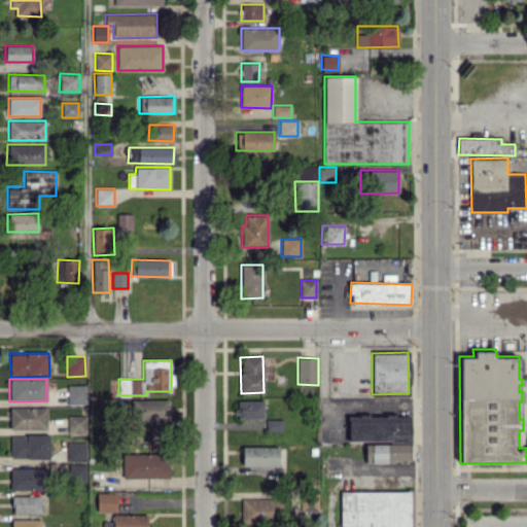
[(67,405),(86,403),(85,385),(67,385),(67,405)]
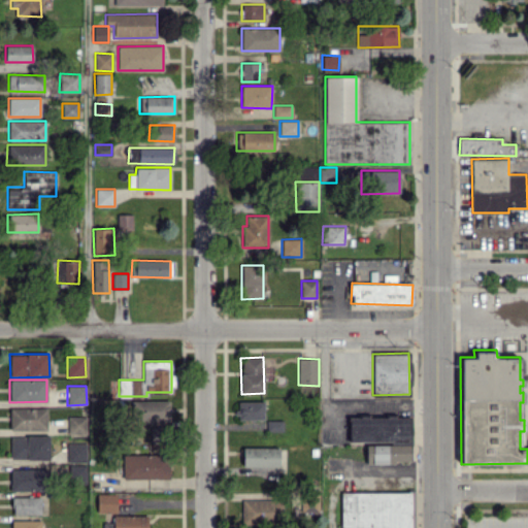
[(169,400),(133,401),(134,422),(169,421),(169,400)]
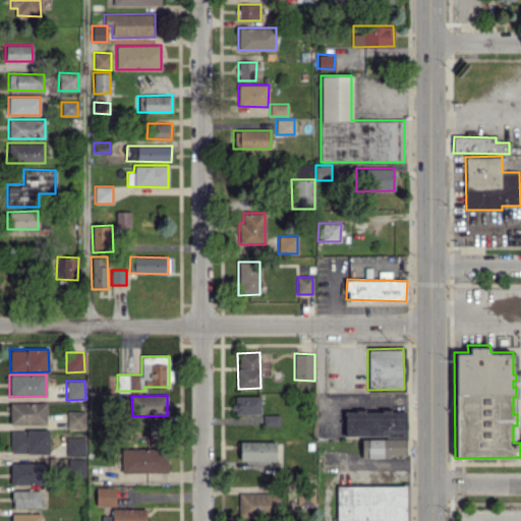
[(259,395),(234,396),(235,414),(261,413),(259,395)]
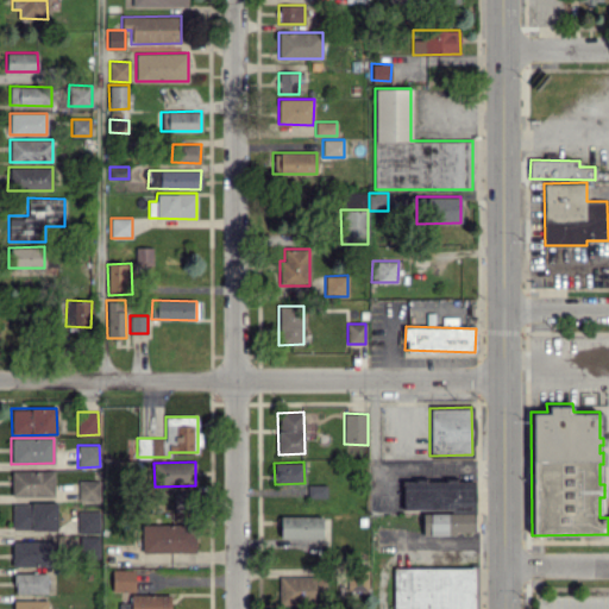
[(54,471),(11,470),(11,496),(54,496),(54,471)]
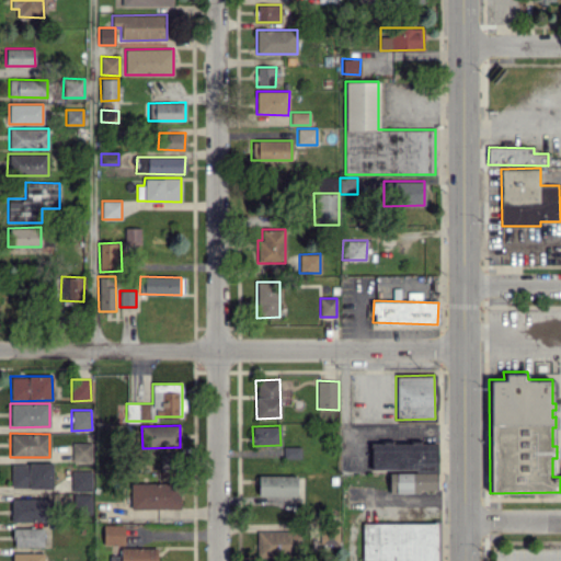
[(92,443),(72,443),(71,461),(91,461),(92,443)]
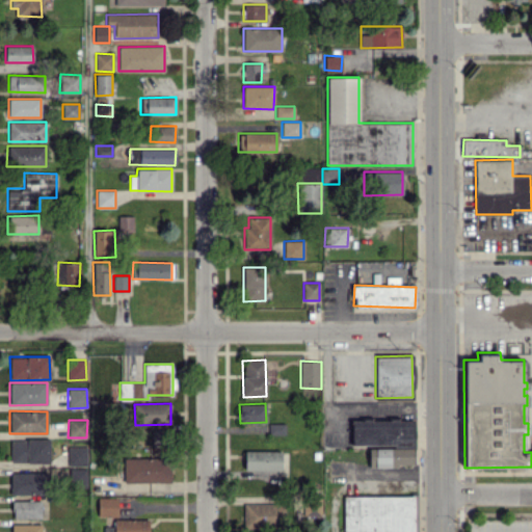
[(415,420),(351,420),(351,446),(369,446),(369,467),(415,466),(415,420)]
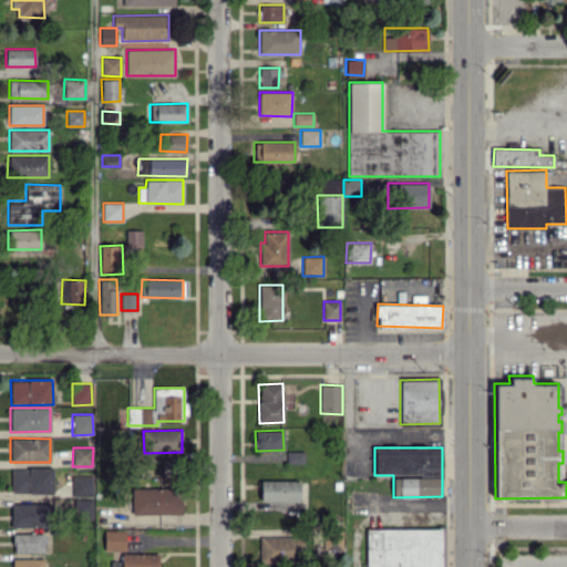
[(303,451),(287,451),(287,463),(303,463),(303,451)]
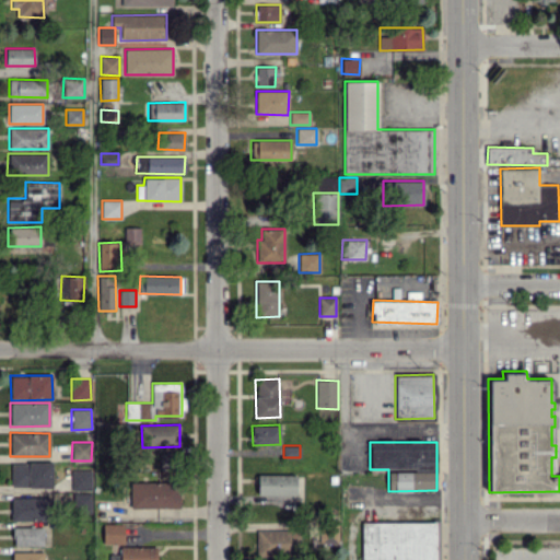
[(176,452),(160,452),(160,471),(176,471),(176,452)]
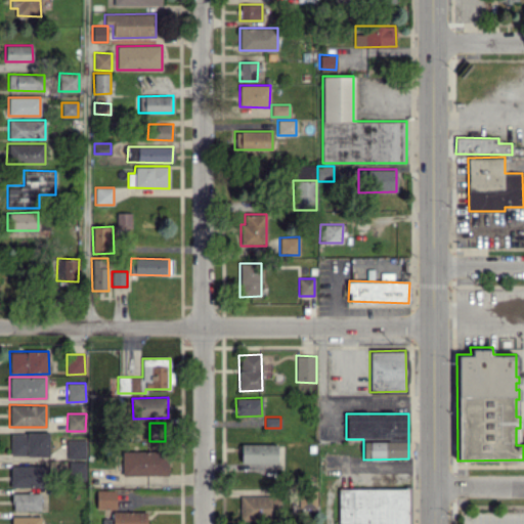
[(10,455),(48,455),(49,433),(10,433),(10,455)]
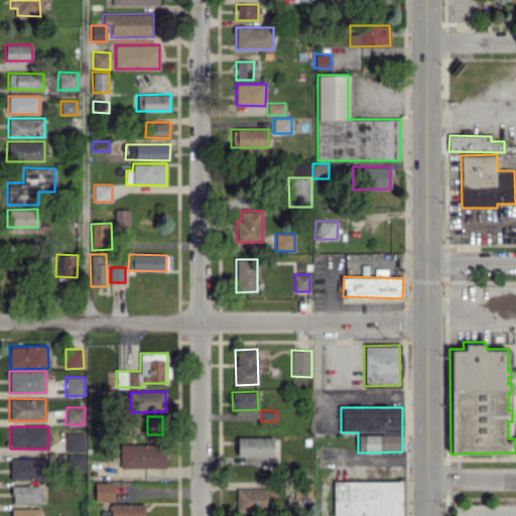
[(84,453),(85,432),(66,432),(66,452),(84,453)]
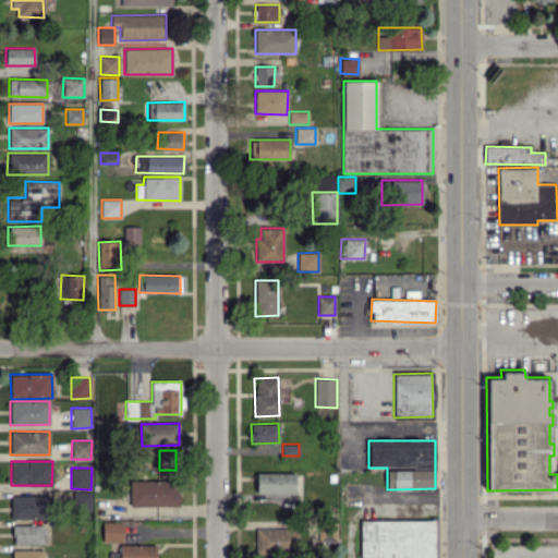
[(294,494),(295,473),(256,473),(256,493),(294,494)]
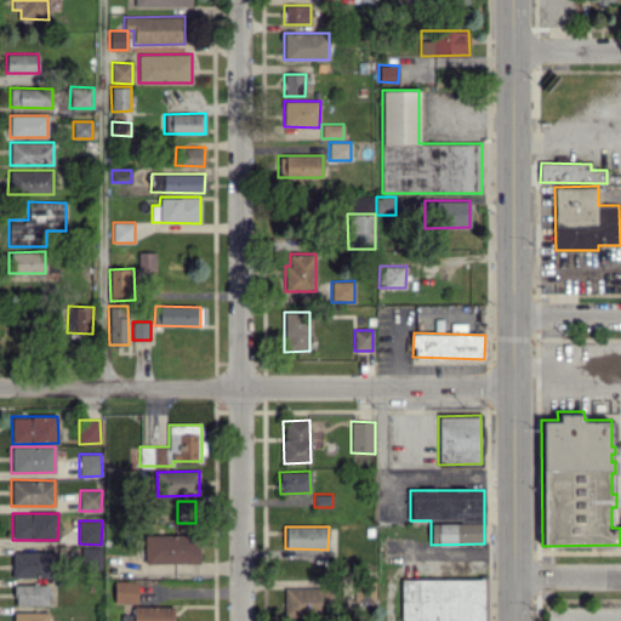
[(144,563),(199,563),(198,534),(144,535),(144,563)]
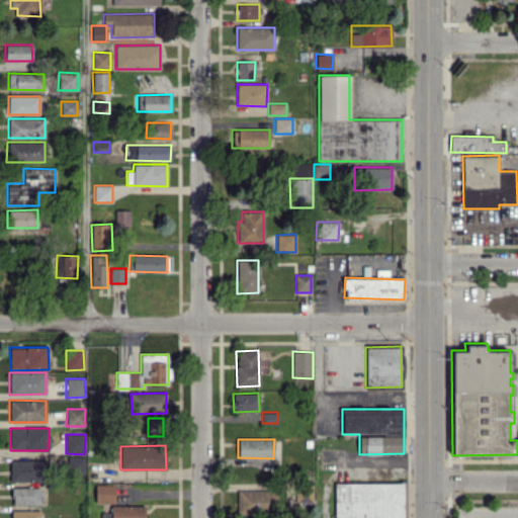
[(84,456),(68,455),(68,473),(84,475),(84,456)]
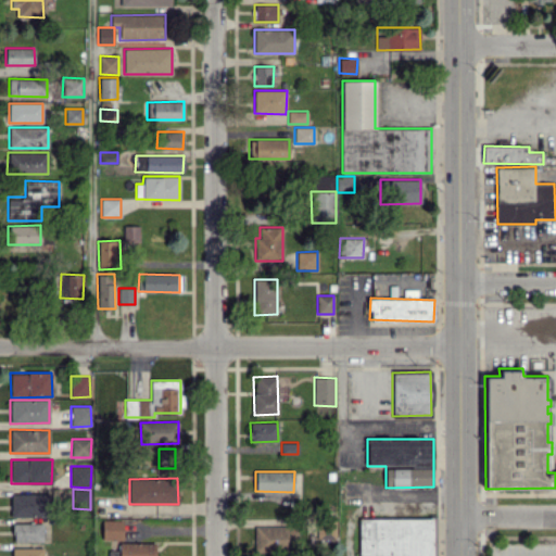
[(47,516),(46,493),(10,494),(11,517),(47,516)]
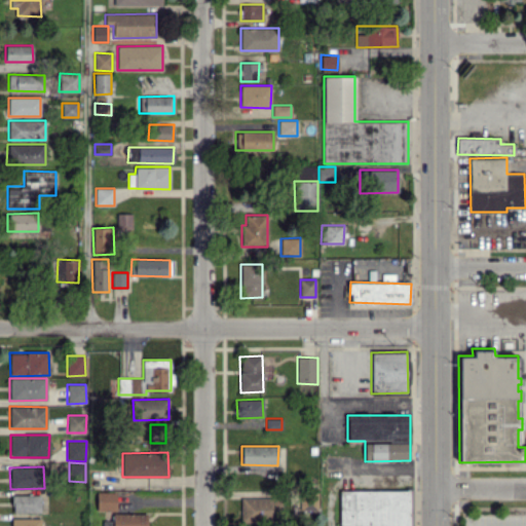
[(339,491),(339,525),(410,525),(409,490),(339,491)]
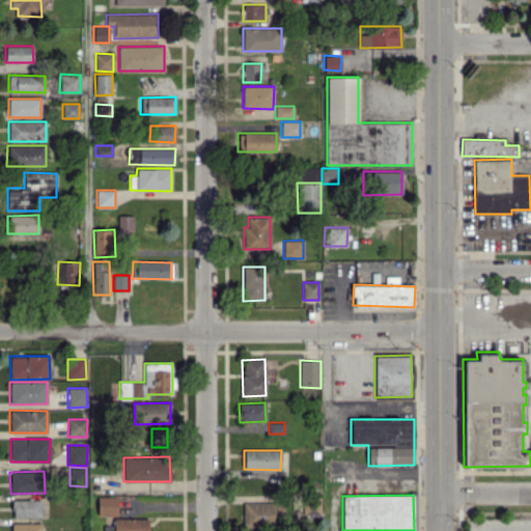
[(117,497),(98,496),(98,515),(117,515),(117,497)]
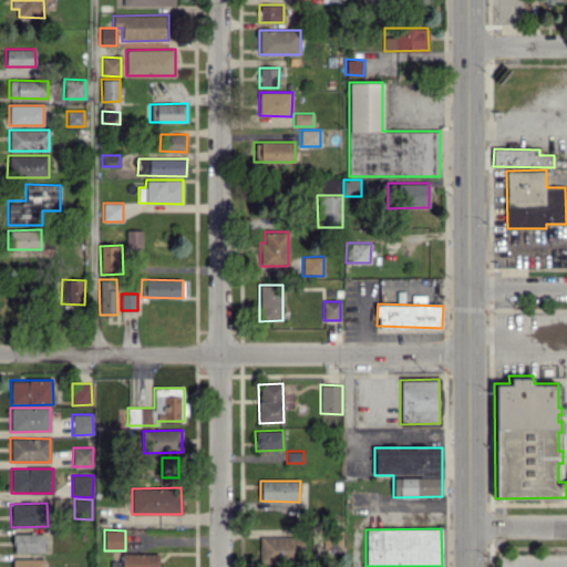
[(44,552),(43,534),(13,534),(13,553),(44,552)]
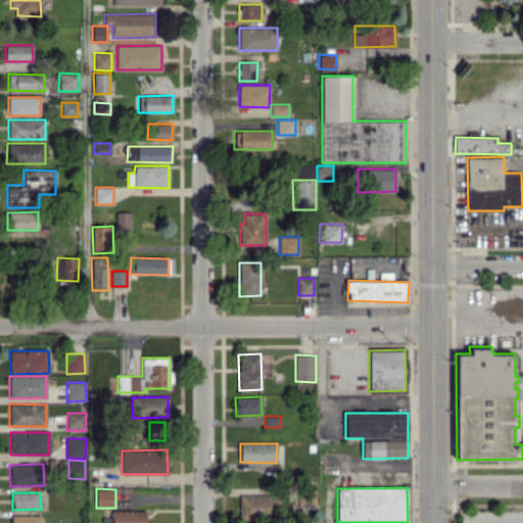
[(239,519),(280,518),(279,494),(239,495),(239,519)]
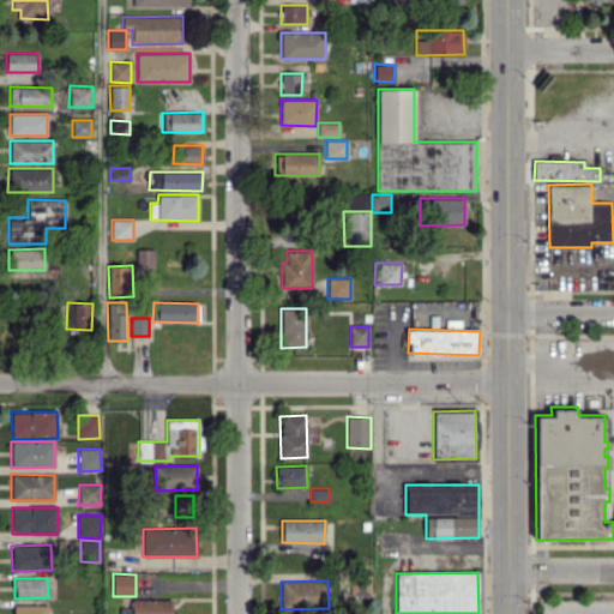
[(172,613),(172,599),(131,599),(131,608),(120,608),(119,613),(172,613)]
